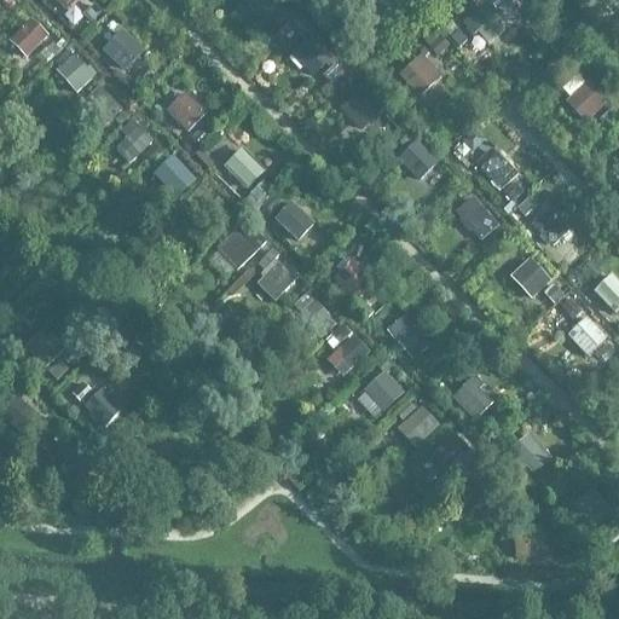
[(50,0),(63,12),(74,0),(50,0)]
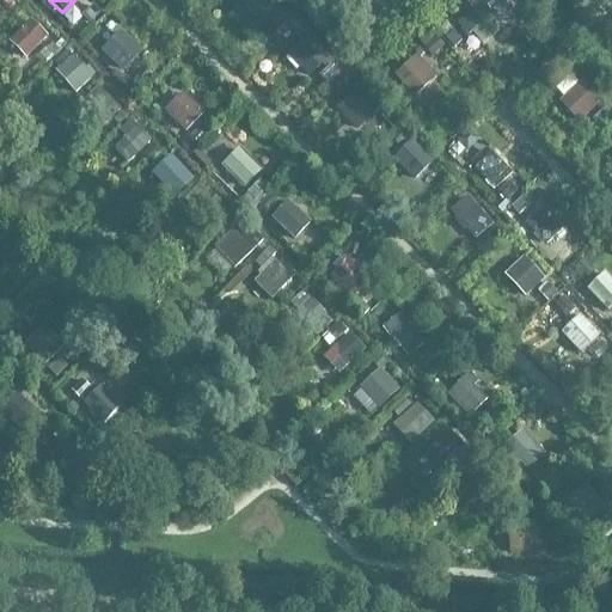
[(239,0),(219,23),(242,46),(264,22),(242,0),(239,0)]
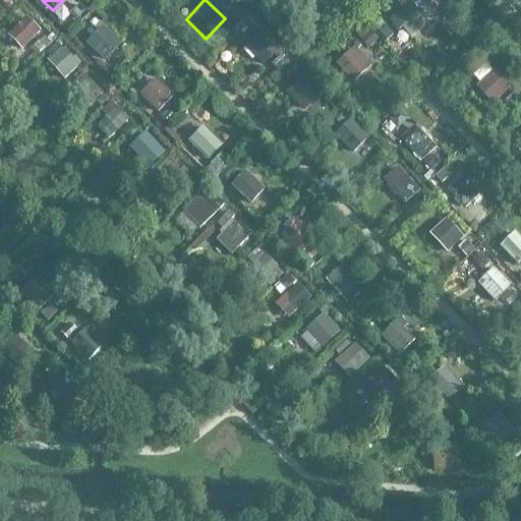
[(416,0),(395,16),(409,36),(430,20),(420,6),(428,0),(416,0)]
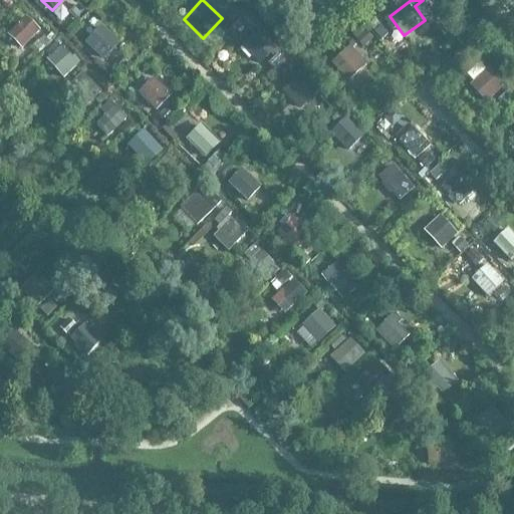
[(2,32),(22,51),(41,31),(21,12),(2,32)]
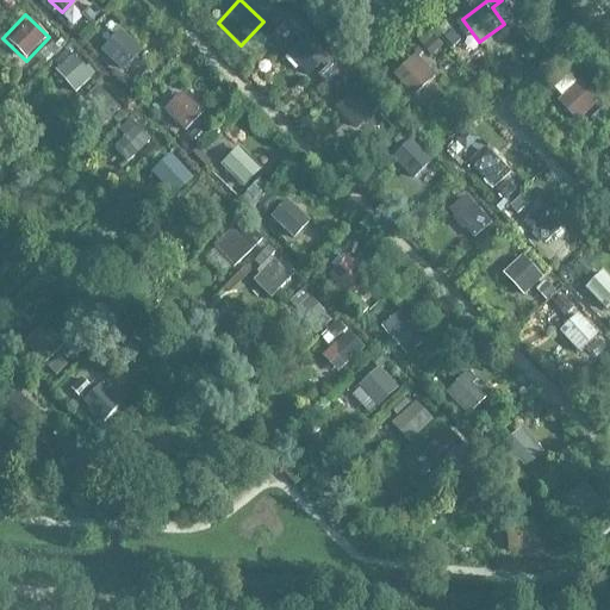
[(97,49),(119,72),(142,48),(119,25),(97,49)]
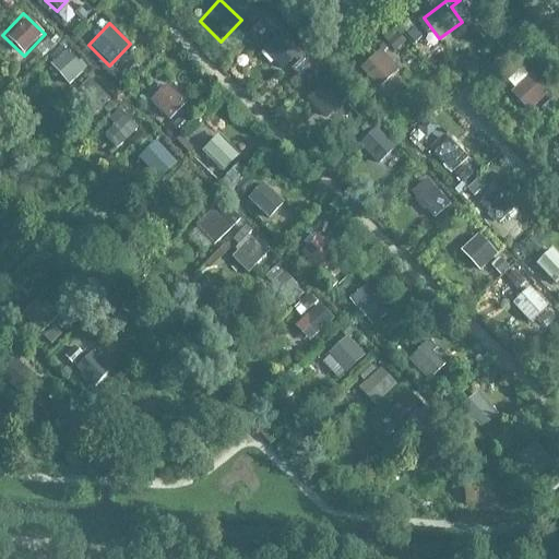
[(359,68),(380,88),(402,67),(380,46),(359,68)]
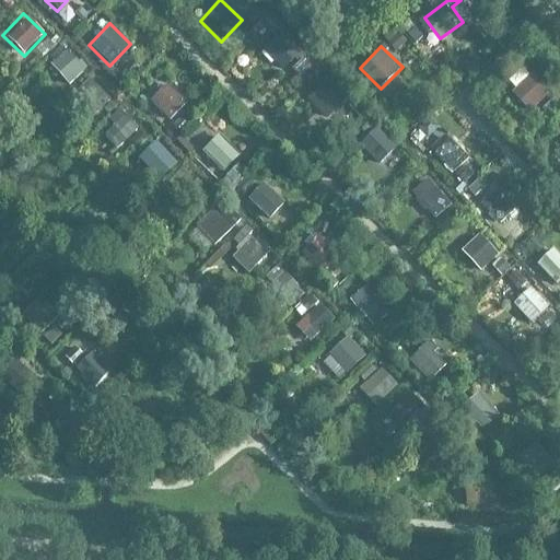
[(72,84),(89,69),(69,49),(54,63),(72,84)]
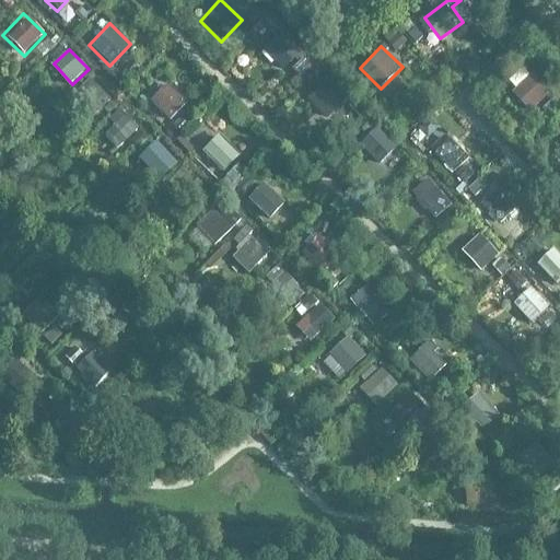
[(251,71),(272,92),(293,70),(271,49),(251,71)]
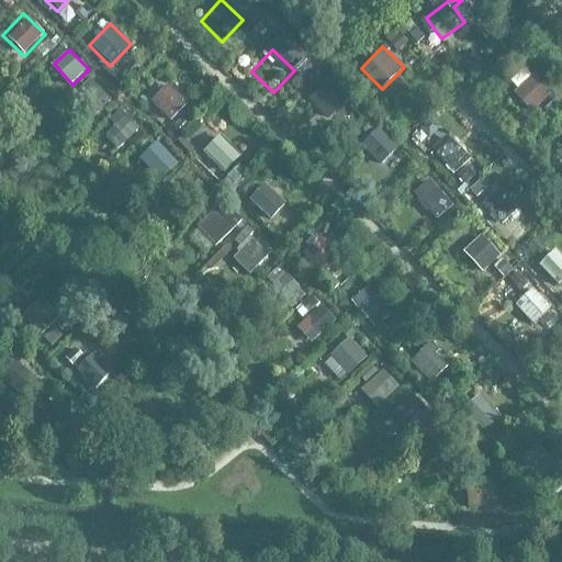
[(515,89),(536,109),(557,87),(536,67),(515,89)]
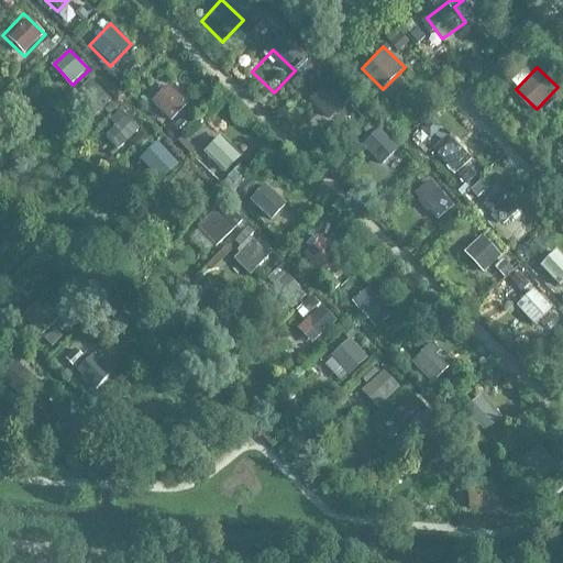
[(352,102),(328,74),(308,90),(332,119),(352,102)]
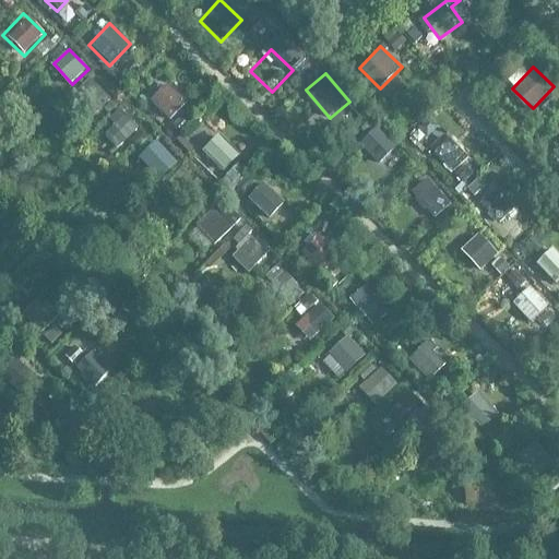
[(71,100),(93,121),(114,99),(92,80),(71,100)]
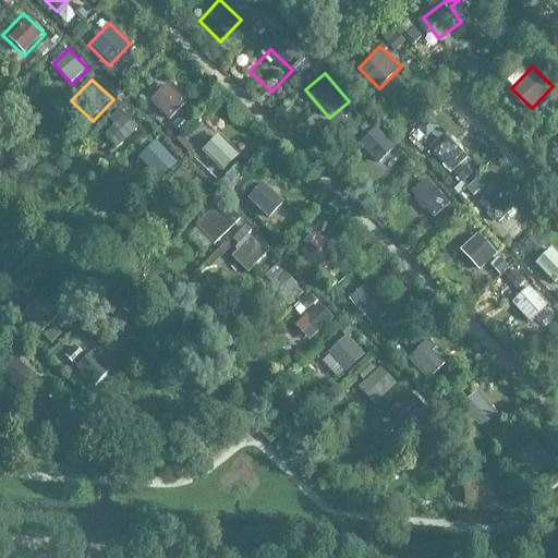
[(173,119),(191,101),(171,83),(154,99),(173,119)]
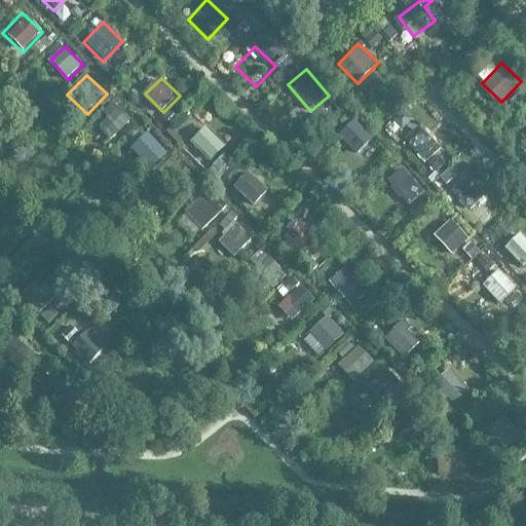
[(118,104),(99,124),(114,139),(134,119),(118,104)]
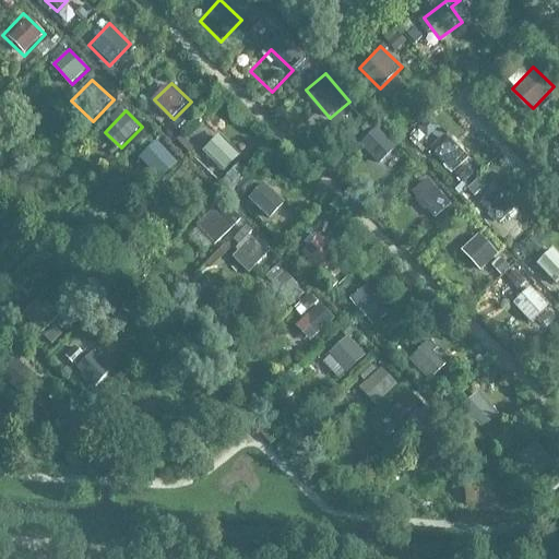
[(353,147),(375,168),(395,146),(373,126),(353,147)]
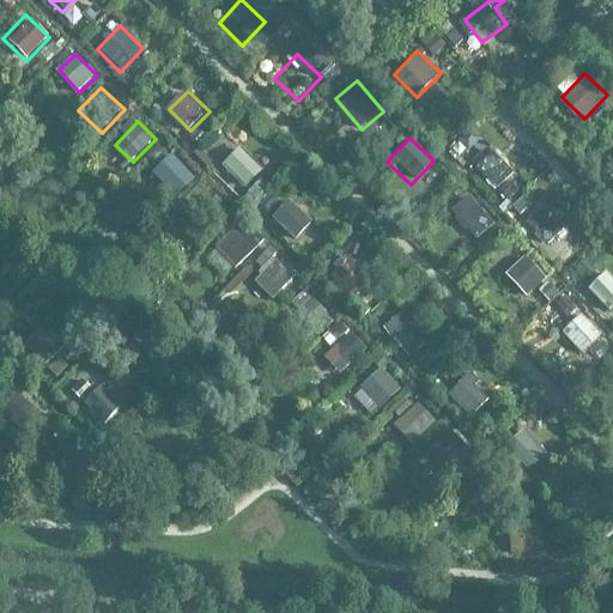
[(217,169),(240,190),(263,168),(240,145),(217,169)]
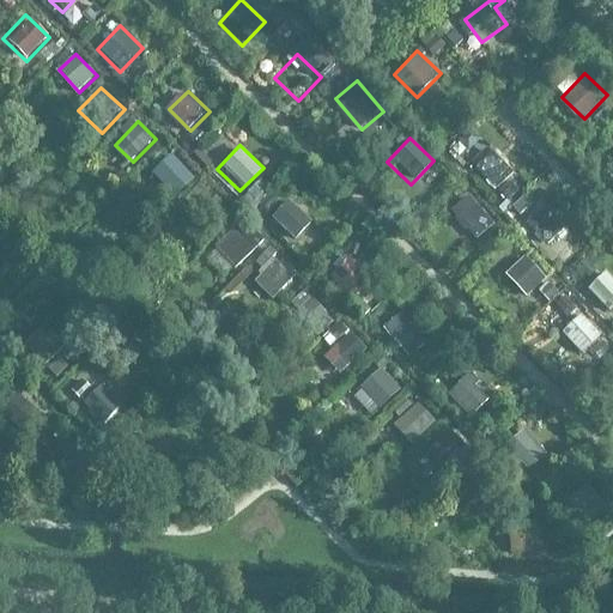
[(467,169),(491,192),(514,168),(490,146),(467,169)]
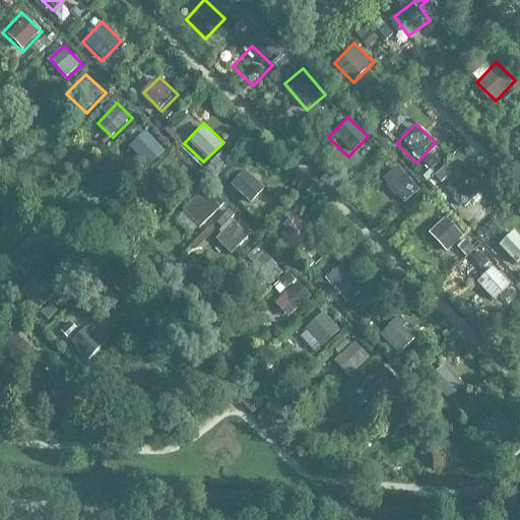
[(124,151),(143,171),(163,150),(143,131),(124,151)]
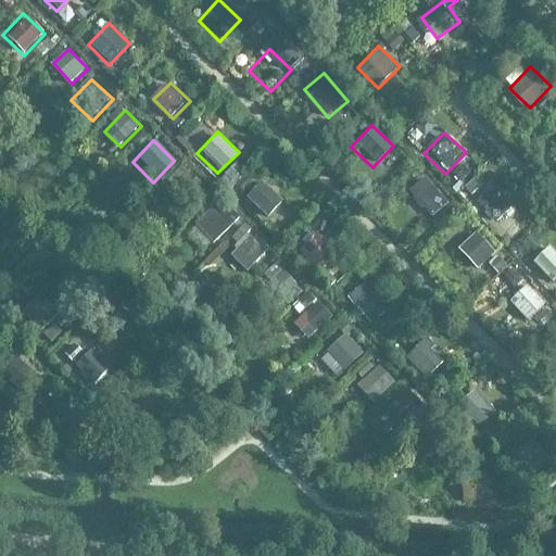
[(434,214),(451,199),(428,175),(412,191),(434,214)]
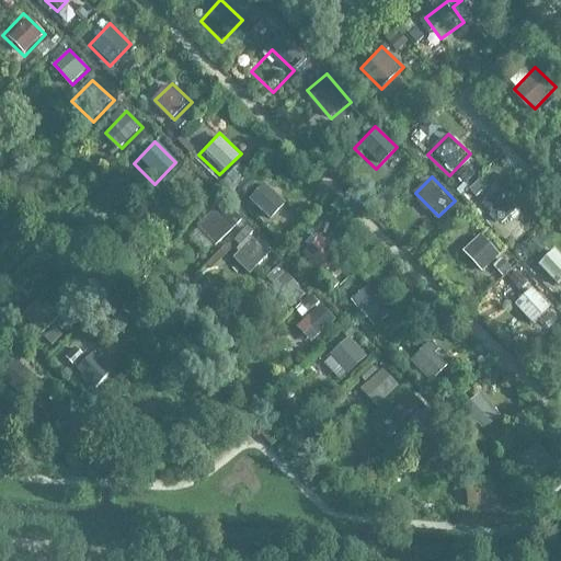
[(252,198),(273,219),(289,203),(267,182),(252,198)]
